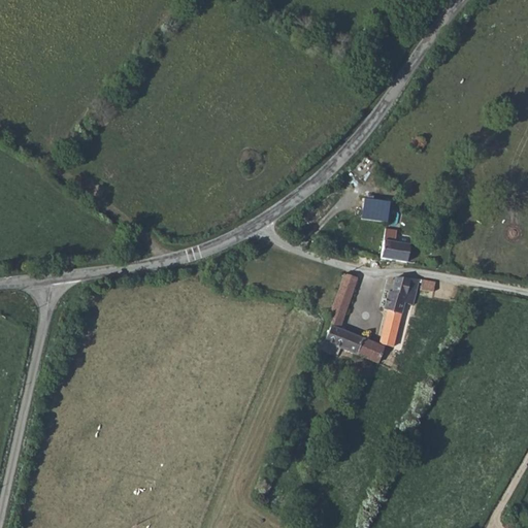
[(426,142),(416,136),(409,147),(420,153),(426,142)]
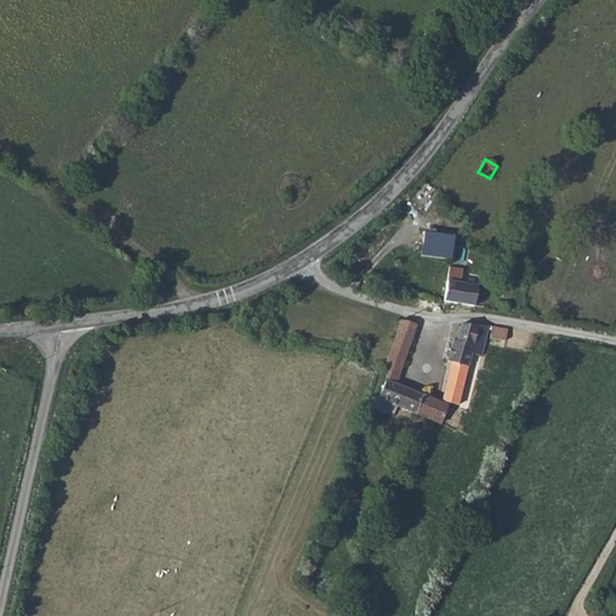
[(450,259),(452,234),(425,231),(422,255),(443,258),(450,259)]
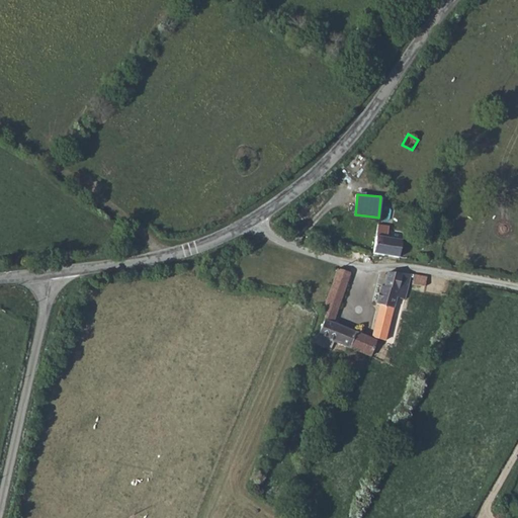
[(377,235),(374,254),(399,258),(402,239),(387,237),(390,226),(378,224),(377,235)]
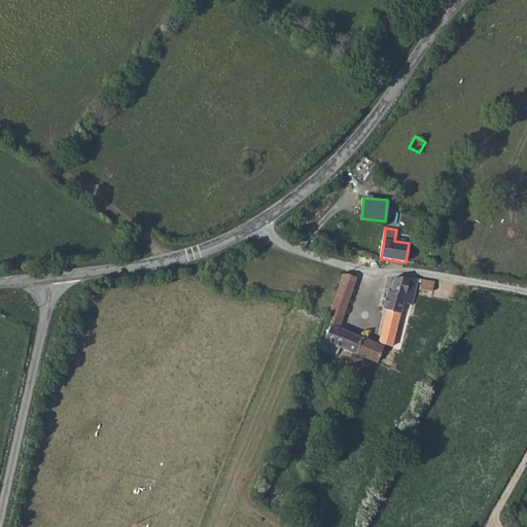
[(357,277),(343,272),(340,280),(330,308),(344,312),(357,277)]
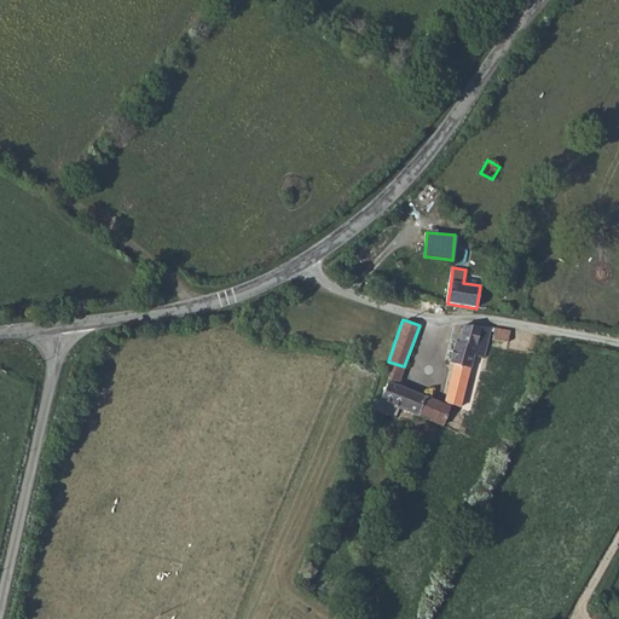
[(452,360),(450,371),(444,403),(462,408),(474,357),(485,358),(492,328),(480,325),(463,324),(458,340),(455,340),(450,359),(452,360)]
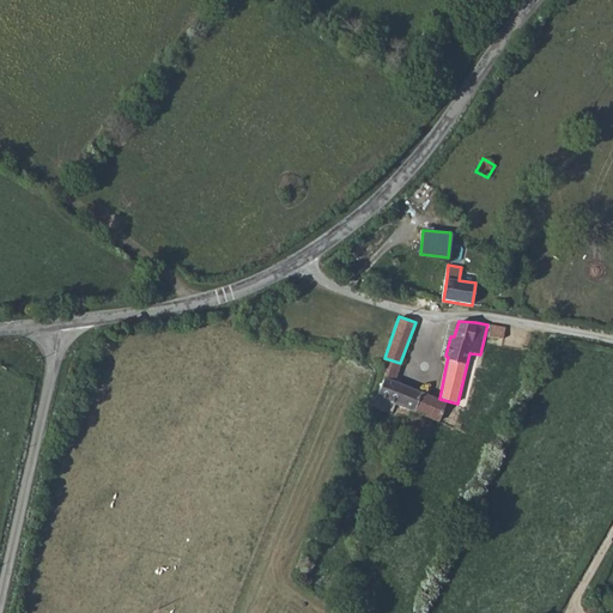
[(507,327),(491,325),(489,335),(504,338),(507,327)]
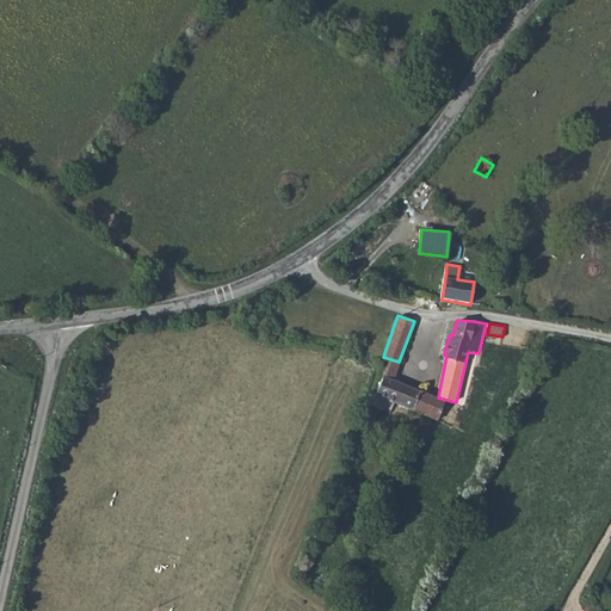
[(376,359),(376,364),(386,369),(376,396),(372,395),(369,403),(383,409),(388,400),(414,409),(420,390),(394,377),(399,362),(383,357),(377,356),(376,359)]
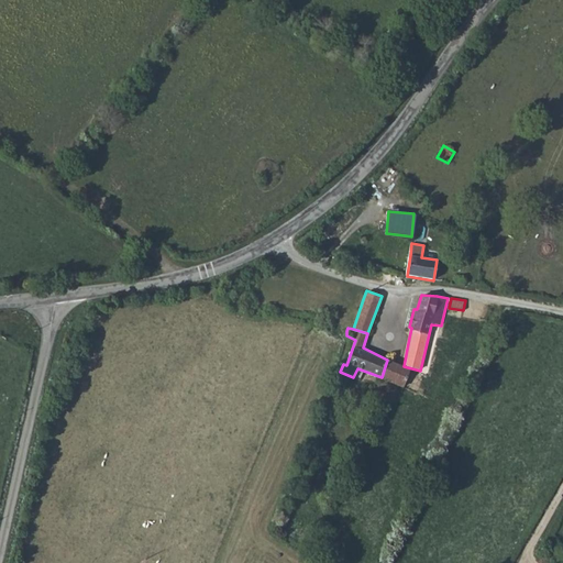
[(387,360),(382,377),(403,386),(410,371),(404,367),(387,360)]
